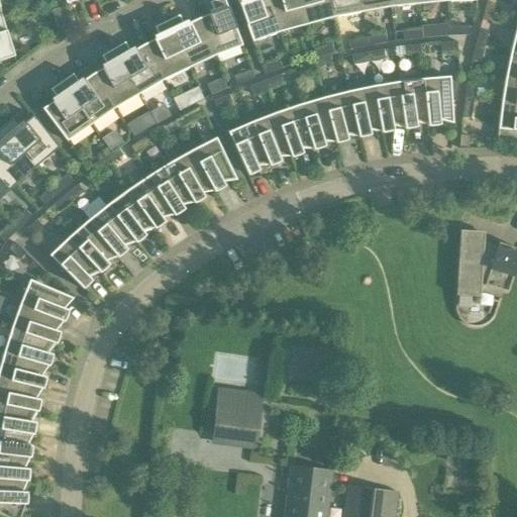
[(201,19),(199,19),(215,57),(242,46),(228,8),(224,0),(217,0),(211,3),(215,13),(201,18),(201,19)]
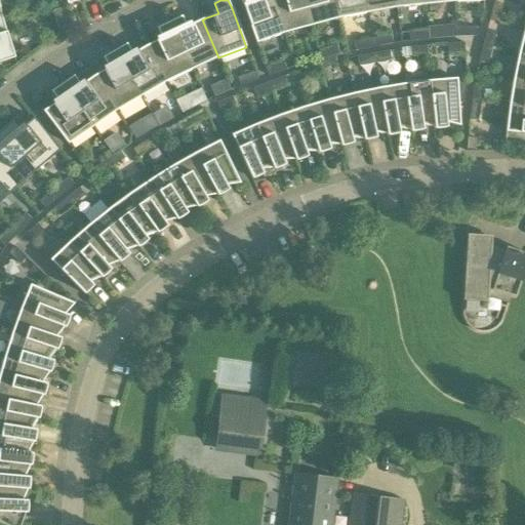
[(285,34),(274,0),(241,0),(243,4),(256,44),(285,34)]
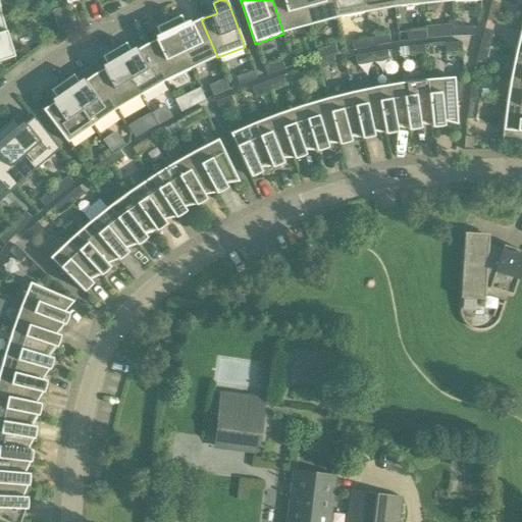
[(272,0),(283,34),(311,25),(304,0),(272,0)]
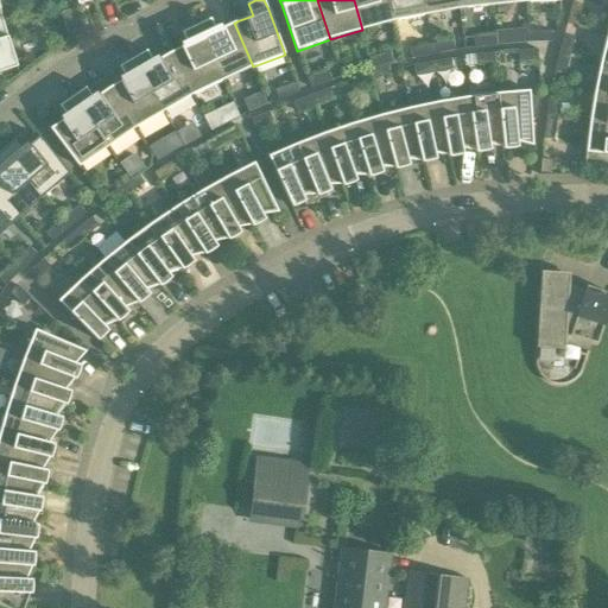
[(354,0),(362,30),(394,21),(388,0),(354,0)]
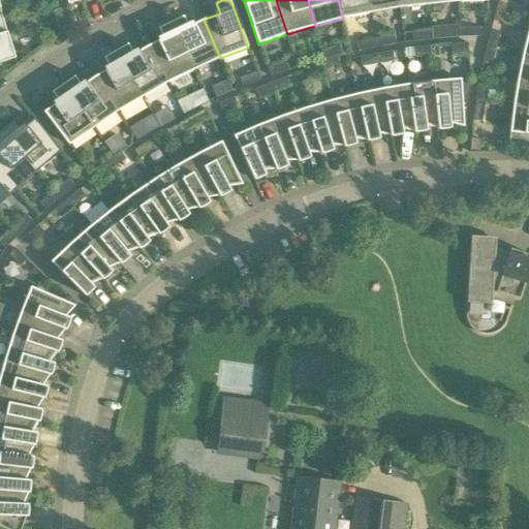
[(372,13),(369,0),(338,0),(343,19),(372,13)]
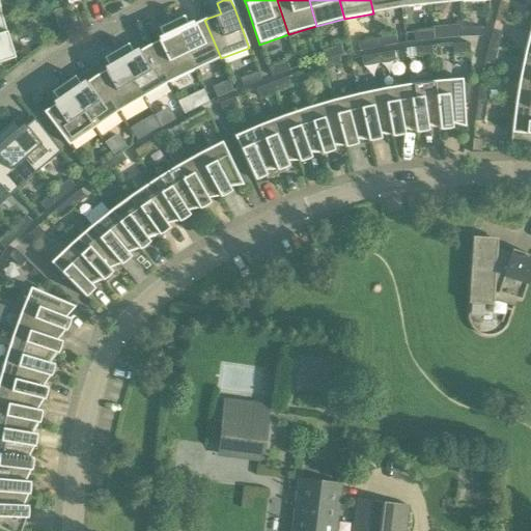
[(370,0),(373,14),(401,8),(400,0),(370,0)]
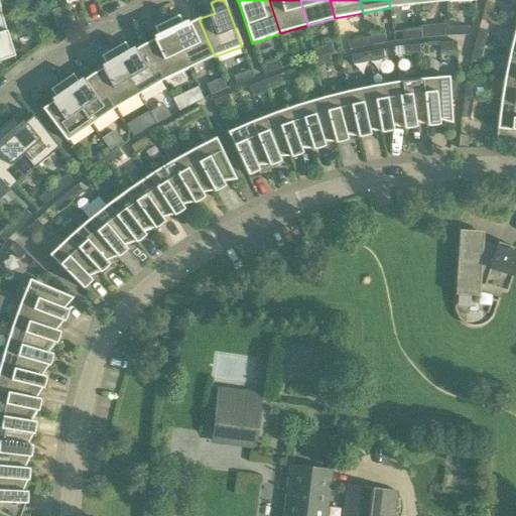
[(389,0),(390,8),(418,5),(417,0),(389,0)]
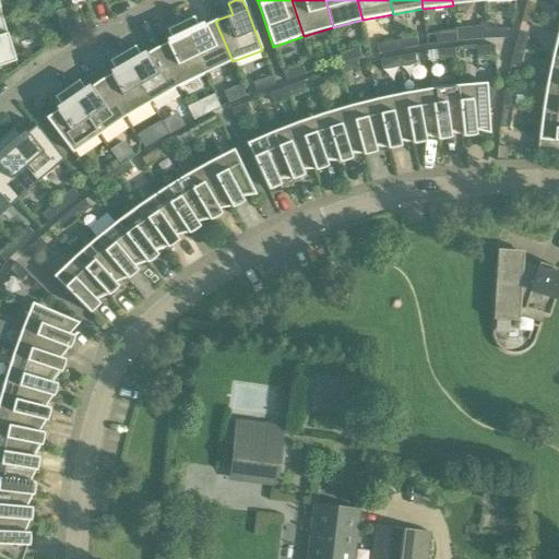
[(532,25),(536,6),(526,3),(522,22),(532,25)]
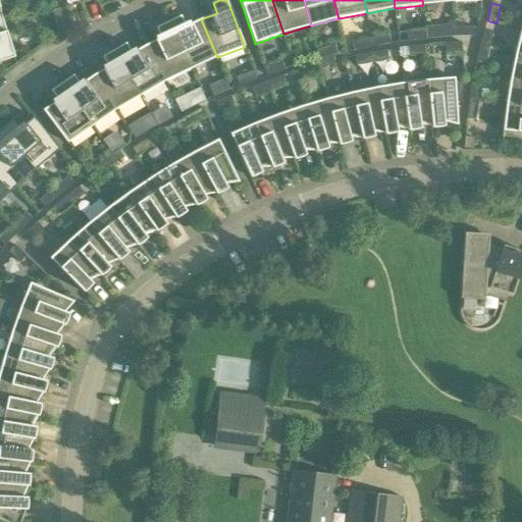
[(217,57),(201,19),(200,20),(186,27),(181,16),(169,22),(192,69),(217,57)]
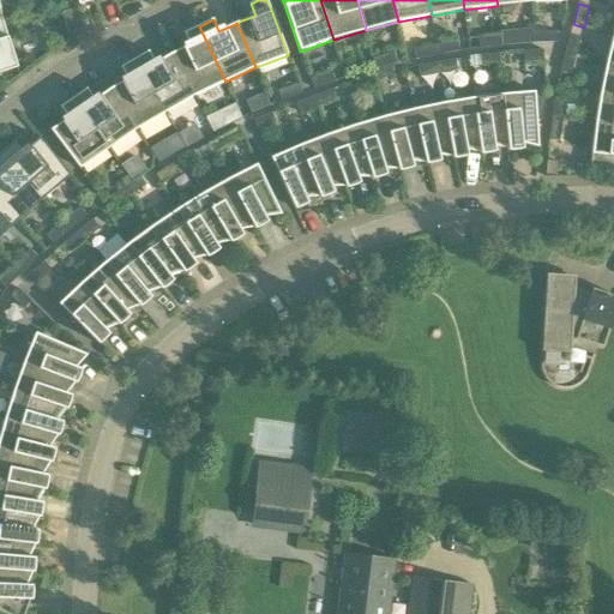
[(4,24),(0,24),(0,73),(17,68),(4,24)]
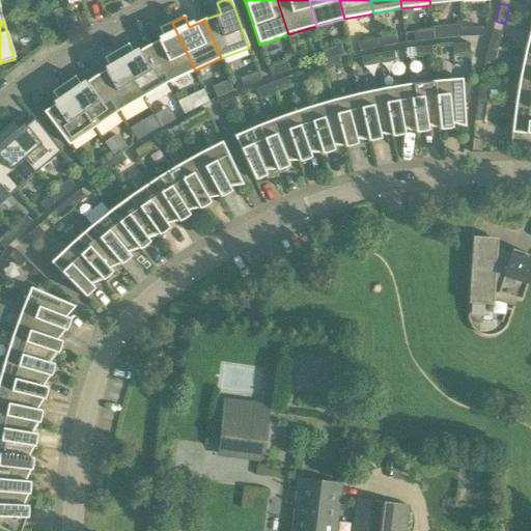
[(195,71),(172,23),(160,28),(164,38),(150,46),(149,47),(168,83),(195,71)]
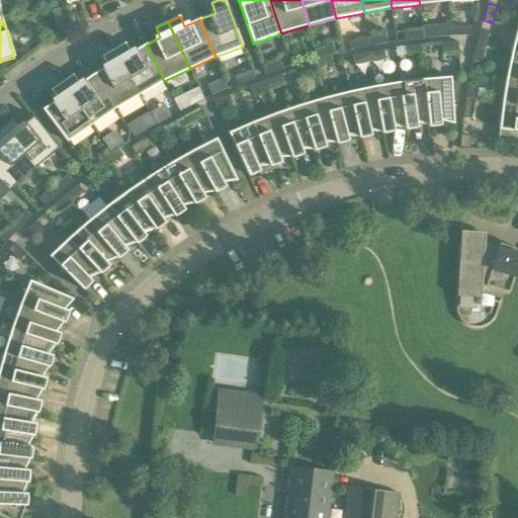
[(450,37),(471,36),(470,27),(449,28),(450,37)]
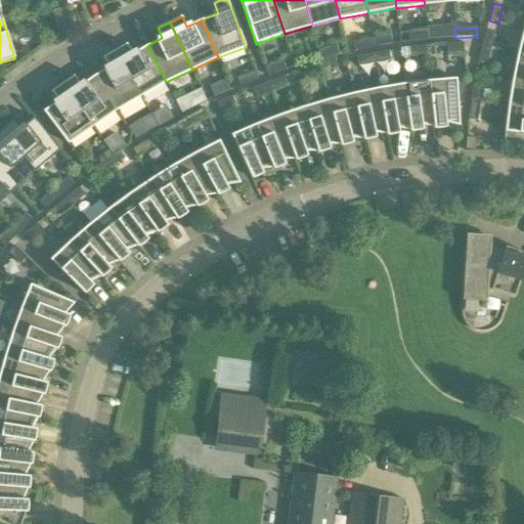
[(410,42),(429,40),(428,31),(409,33),(410,42)]
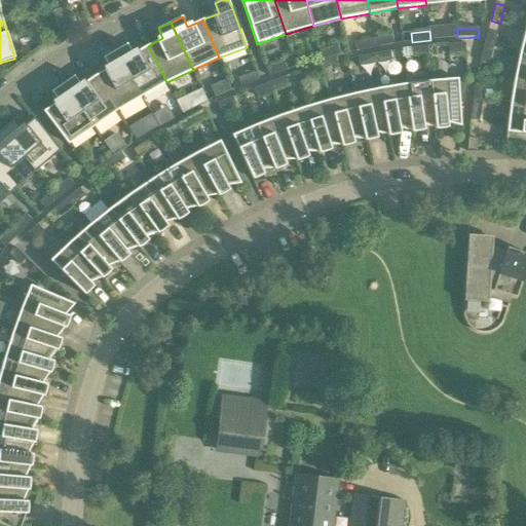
[(484,47),(493,49),(497,33),(488,31),(484,47)]
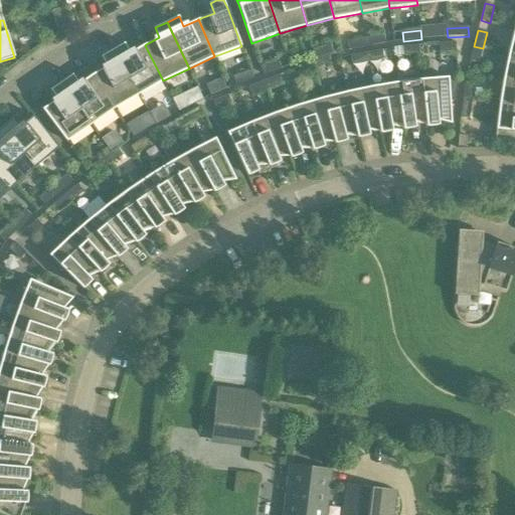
[(384,34),(366,38),(368,47),(386,43),(384,34)]
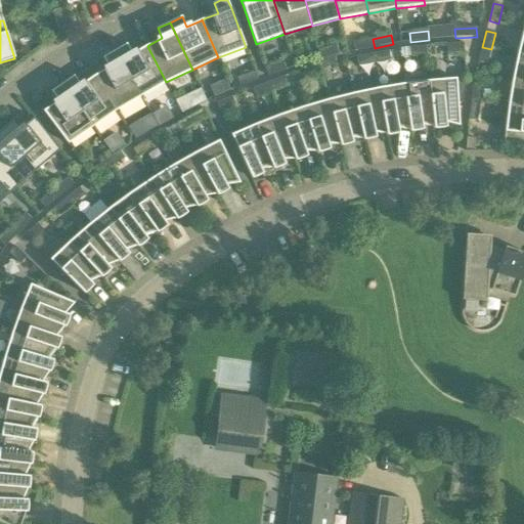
[(375,48),(373,39),(354,42),(355,51),(375,48)]
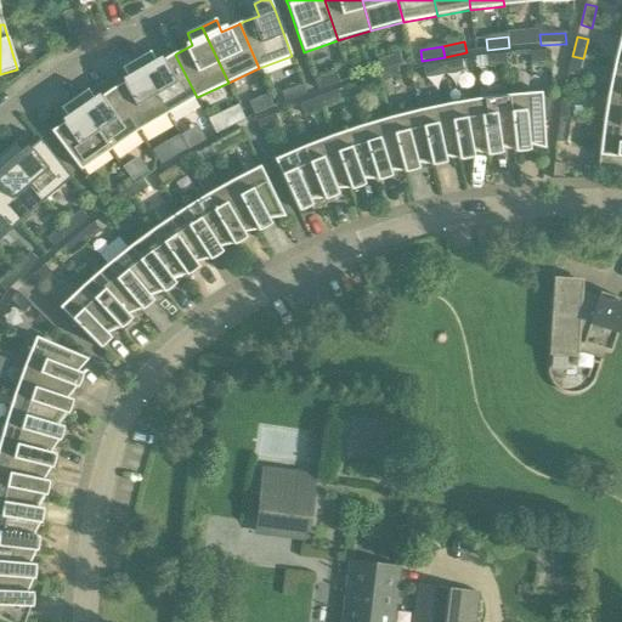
[(532,63),(552,62),(552,51),(532,52),(532,63)]
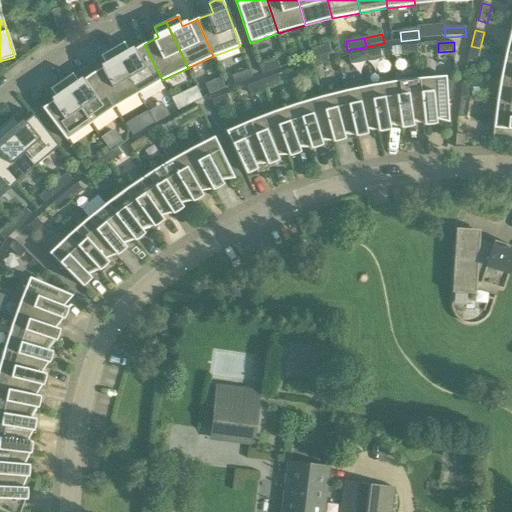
[(162,80),(144,45),(142,46),(142,45),(129,53),(124,43),(112,50),(138,94),(162,80)]
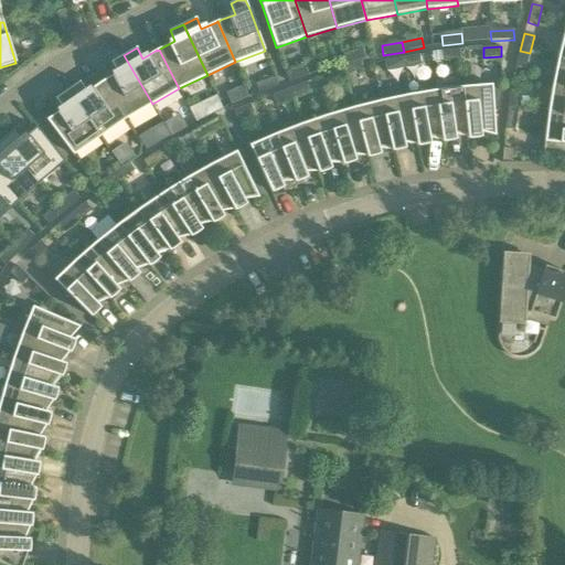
[(363,50),(343,54),(347,64),(361,60),(365,59),(363,50)]
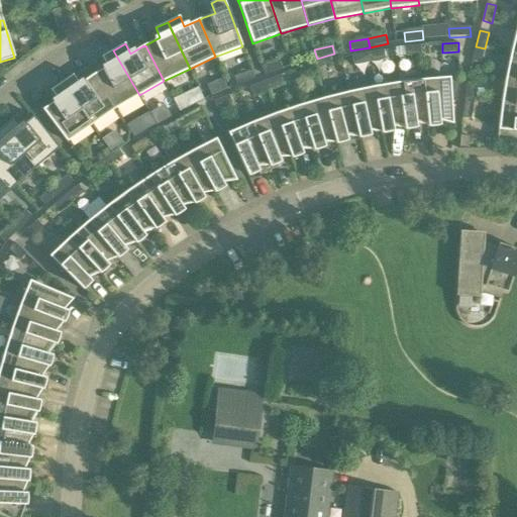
[(406,57),(422,55),(421,45),(405,47),(406,57)]
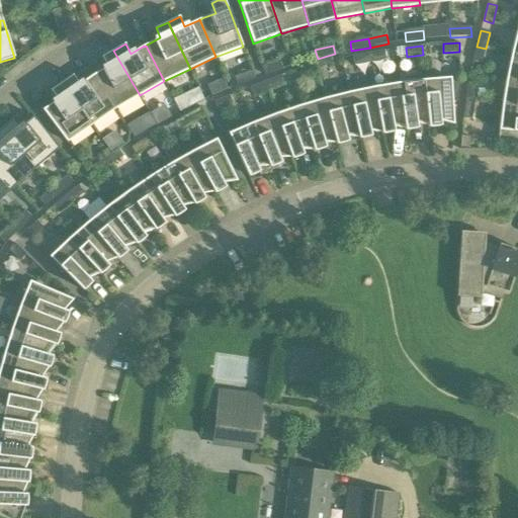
[(486,49),(477,47),(473,62),(482,64),(486,49)]
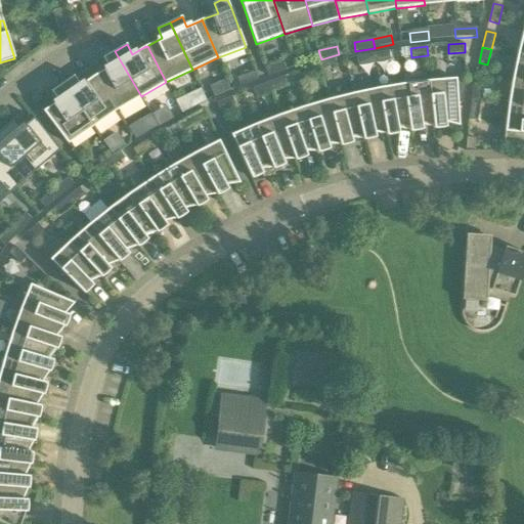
[(141,96),(115,51),(103,57),(108,68),(96,75),(94,76),(117,111),(141,96)]
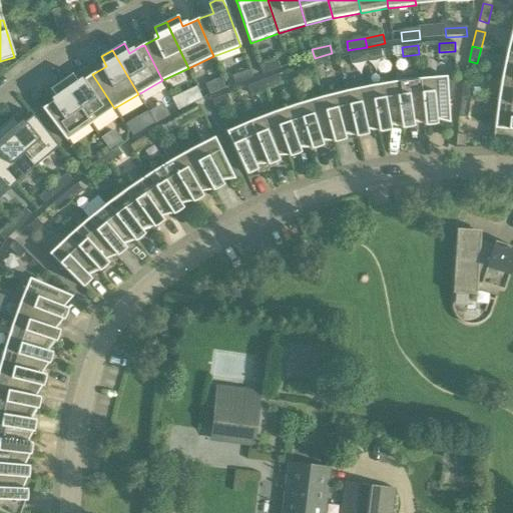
[(365,53),(367,62),(383,59),(381,50),(365,53)]
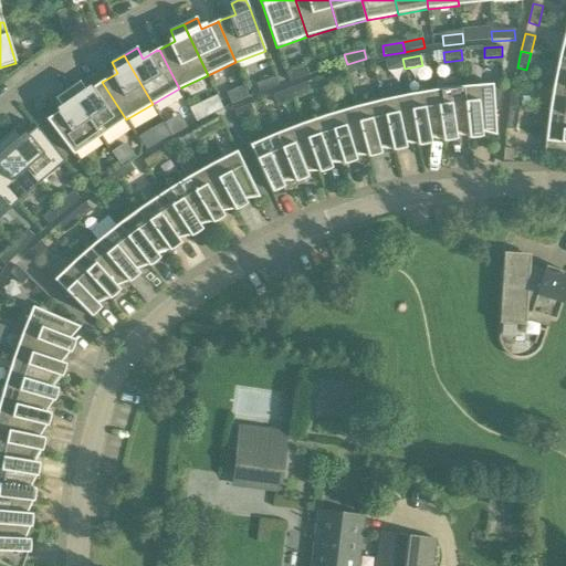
[(405,69),(402,59),(386,62),(387,72),(405,69)]
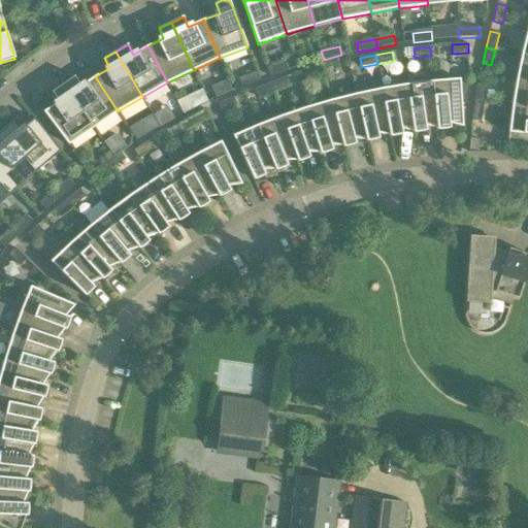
[(324,60),(322,60),(324,69),(339,65),(337,56),(324,60)]
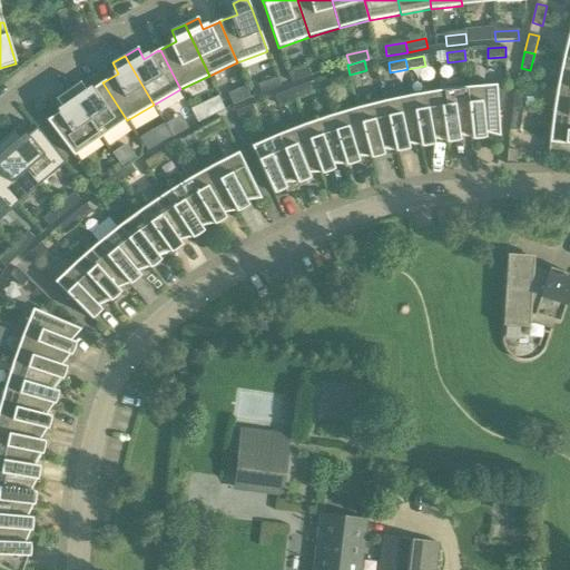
[(569,61),(562,60),(557,87),(569,89),(569,61)]
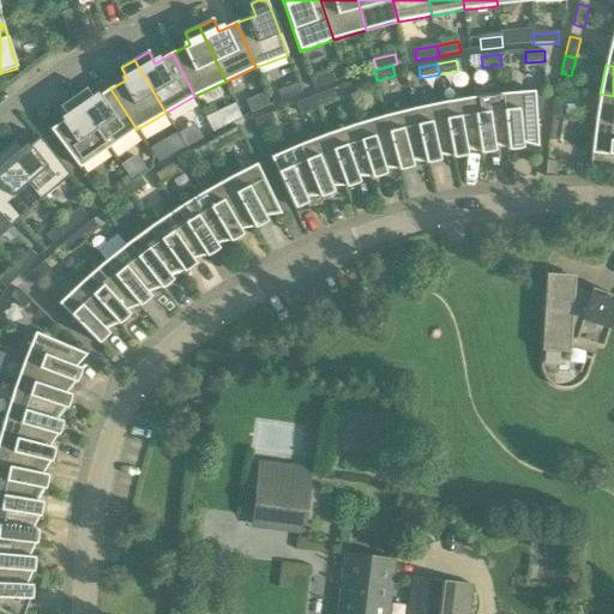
[(377,80),(374,70),(355,74),(357,85),(377,80)]
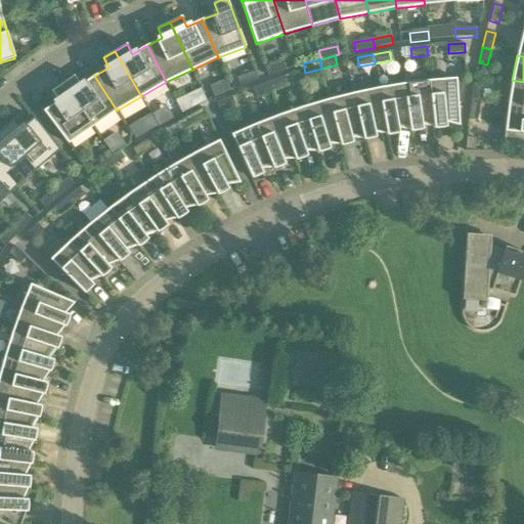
[(268,76),(287,70),(284,61),(265,68),(268,76)]
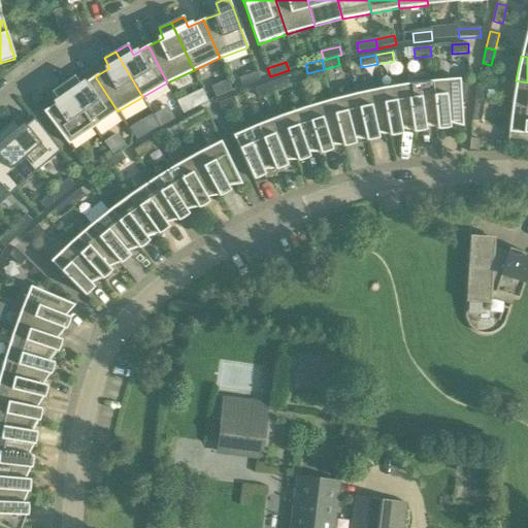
[(242,88),(260,80),(257,72),(239,78),(242,88)]
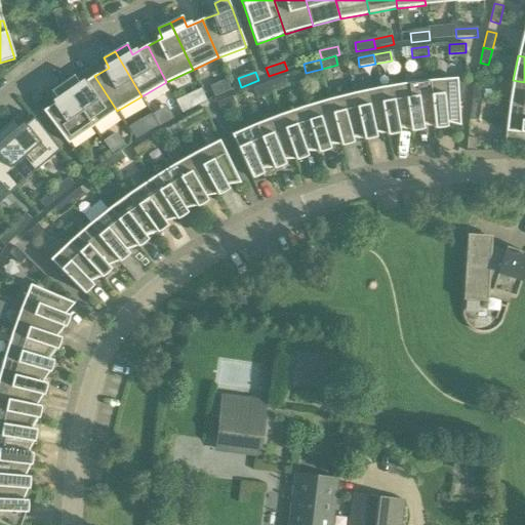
[(74,76),(63,84),(93,127),(117,111),(94,76),(93,77),(81,85),(74,76)]
